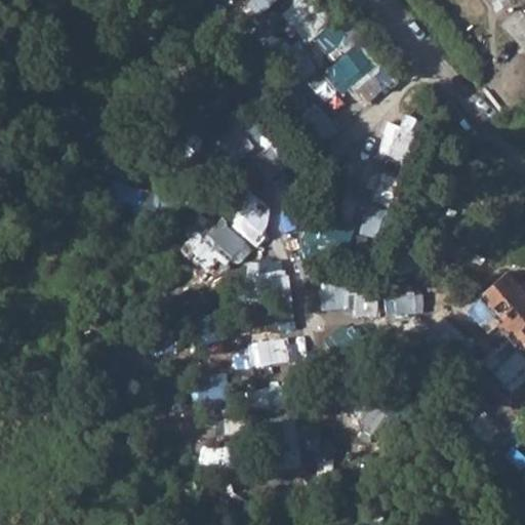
[(524,3),(502,23),(524,48),(524,3)]
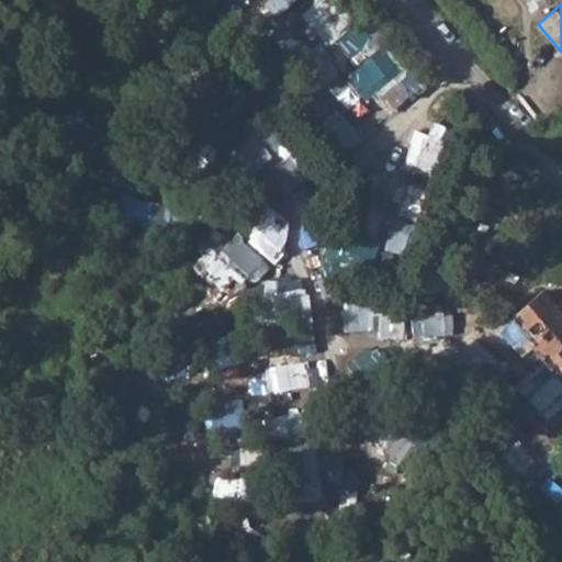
[(366,62),(351,79),(370,93),(393,63),(330,13),(313,34),(327,45),(335,37),(366,62)]
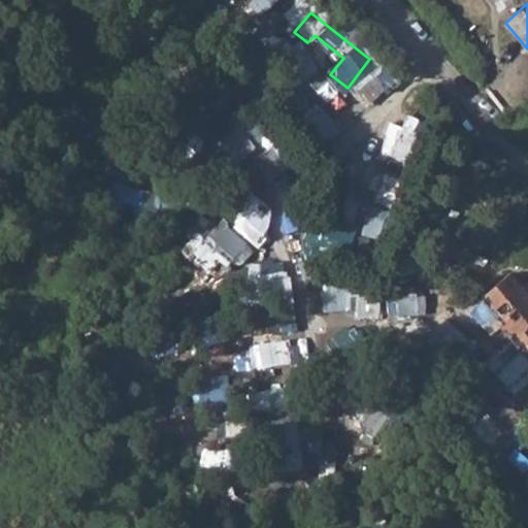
[(371,72),(364,86),(378,95),(387,81),(371,72)]
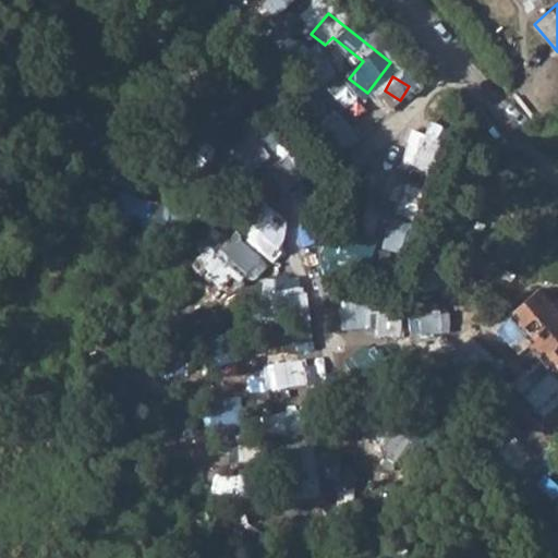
[(240,135),(218,159),(239,177),(261,154),(240,135)]
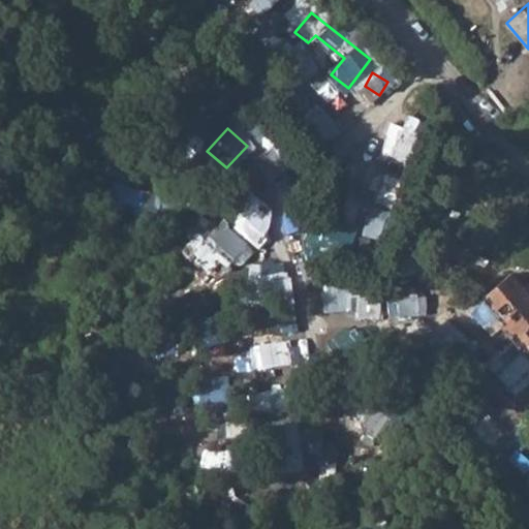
[(523,355),(528,350),(528,297),(509,275),(468,311),(481,327),(491,318),(523,355)]
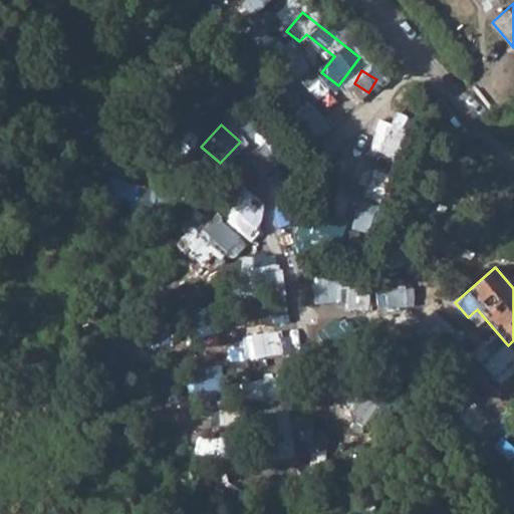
[(351,402),(349,431),(372,432),(373,403),(351,402)]
